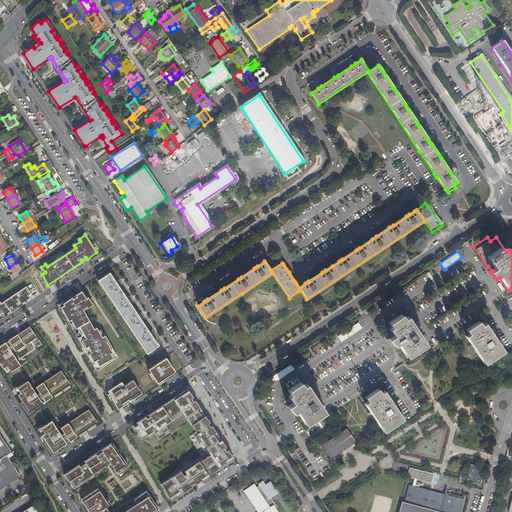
[(16,262),(9,267),(13,274),(9,276),(12,281),(19,275),(17,272),(20,270),(16,262)]
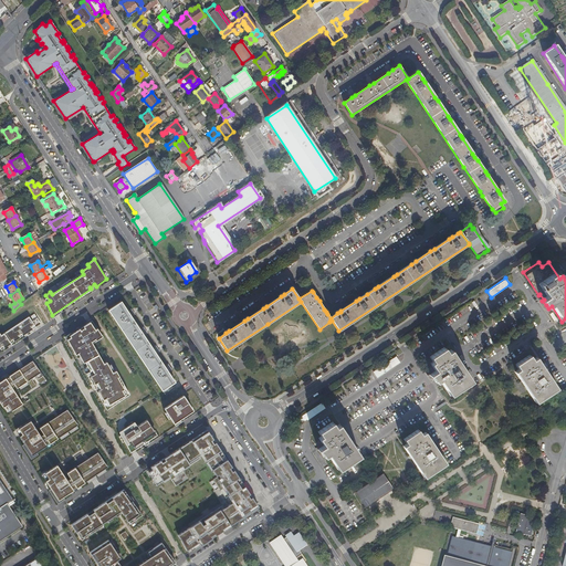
[(112,308),(108,311),(143,362),(161,391),(175,383),(167,371),(165,368),(155,353),(155,352),(153,349),(143,335),(140,331),(130,316),(128,313),(121,302),(112,308)]
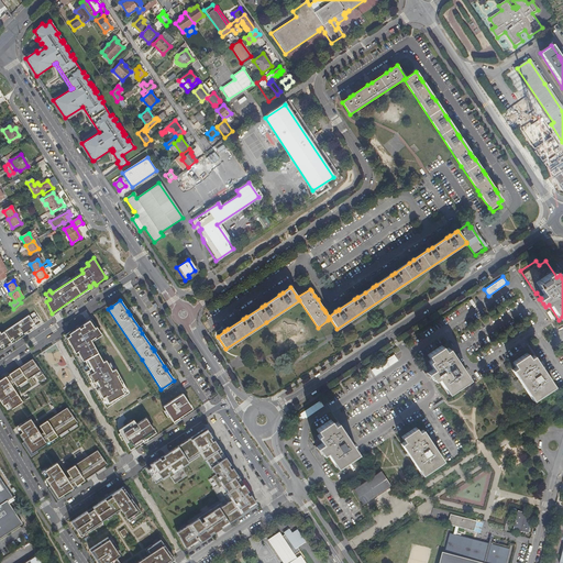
[(0,349),(40,323),(33,313),(30,316),(32,320),(31,321),(28,317),(0,334),(0,349)]
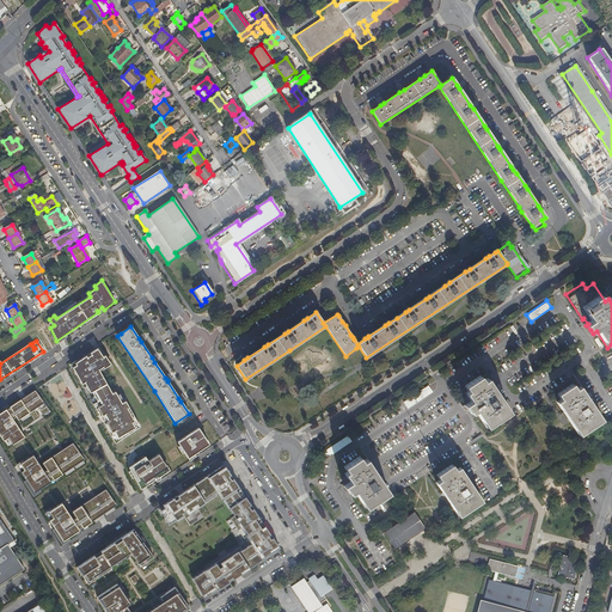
[(99,348),(74,365),(75,366),(72,368),(81,385),(84,384),(90,393),(92,392),(98,403),(93,405),(115,445),(140,428),(126,403),(122,404),(115,393),(111,395),(99,372),(110,365),(99,348)]
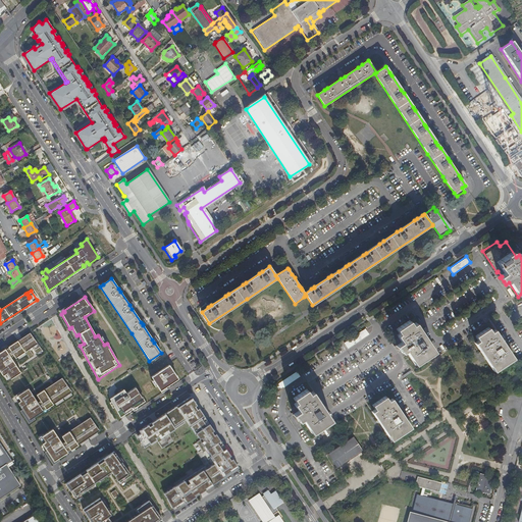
[(406,351),(415,365),(435,352),(416,323),(413,326),(410,321),(397,330),(399,334),(398,336),(402,344),(397,347),(399,349),(400,350),(403,354),(406,351)]
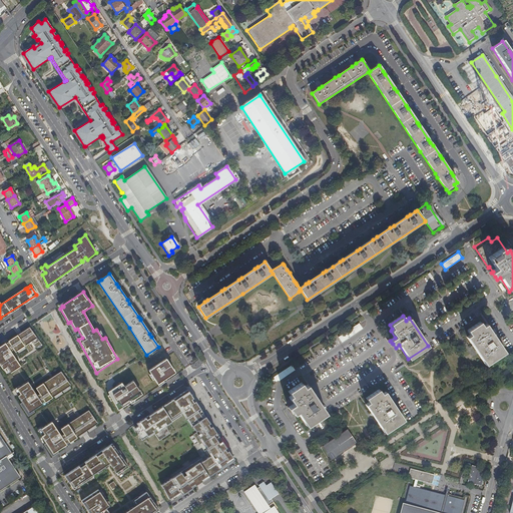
[(338,337),(342,343),(362,328),(358,323),(338,337)]
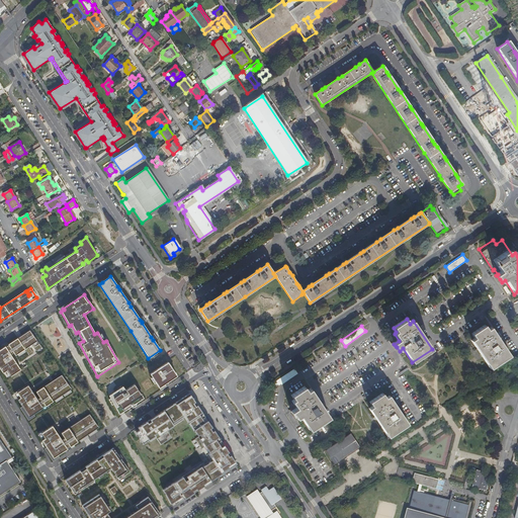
[(471,341),(491,369),(510,356),(491,328),(488,330),(485,326),(472,334),(475,338),(471,341)]
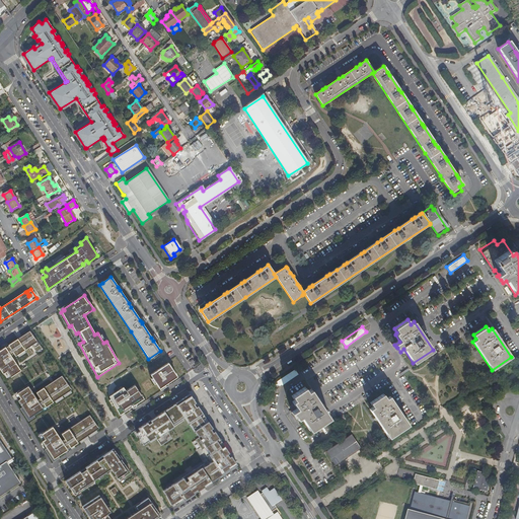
[(36,342),(29,331),(0,351),(0,370),(6,380),(20,371),(10,356),(13,354),(15,356),(24,350),(29,357),(32,354),(28,348),(31,346),(35,352),(41,349),(36,342)]
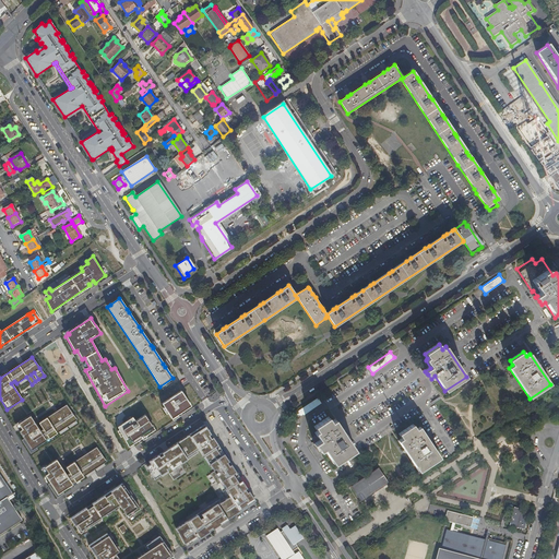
[(171,418),(191,406),(181,391),(162,403),(171,418)]
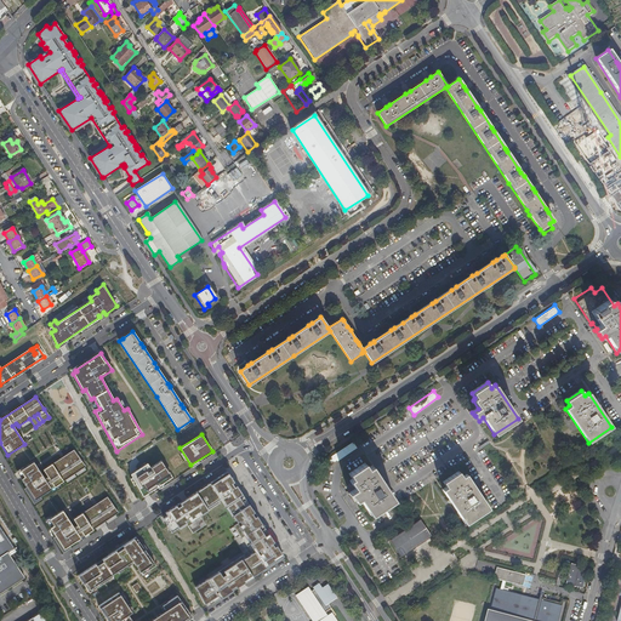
[(345,455),(355,448),(352,442),(328,457),(334,466),(339,463),(340,465),(347,460),(345,455)]
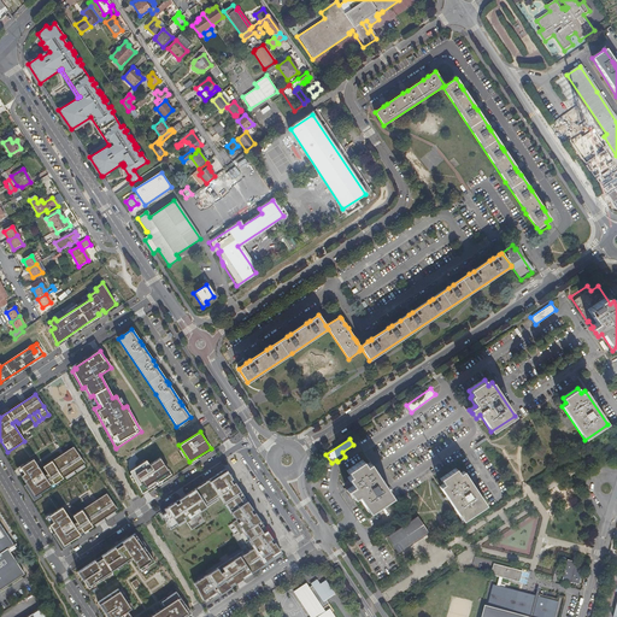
[(30,500),(84,464),(74,447),(40,470),(33,459),(15,471),(22,482),(18,485),(30,500)]
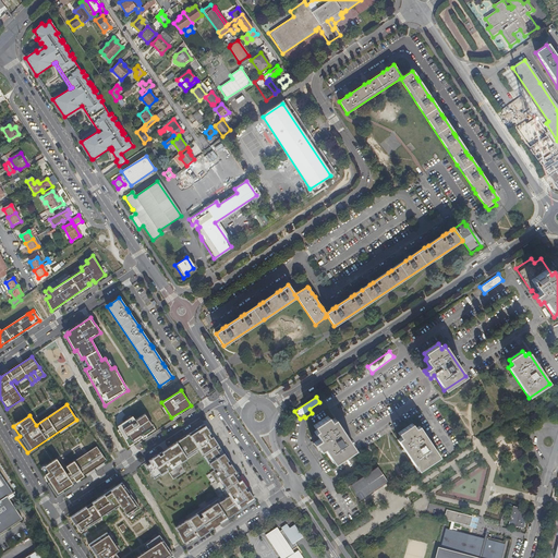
[(135,420),(132,416),(118,426),(125,440),(129,446),(155,428),(145,413),(135,420)]
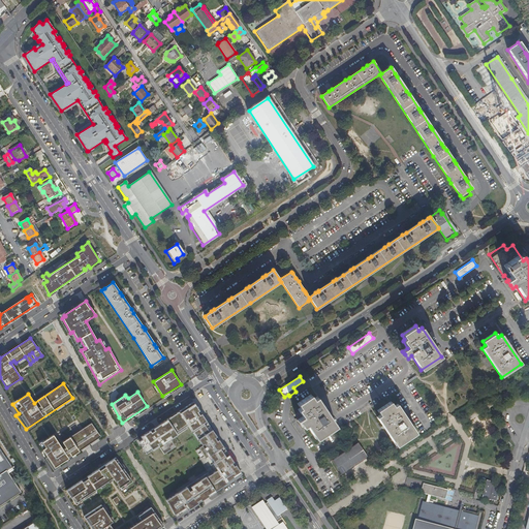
[(311,396),(298,404),(301,408),(299,410),(303,417),(298,421),(300,423),(302,426),(303,428),(307,426),(316,440),(336,427),(317,398),(313,400),(311,396)]
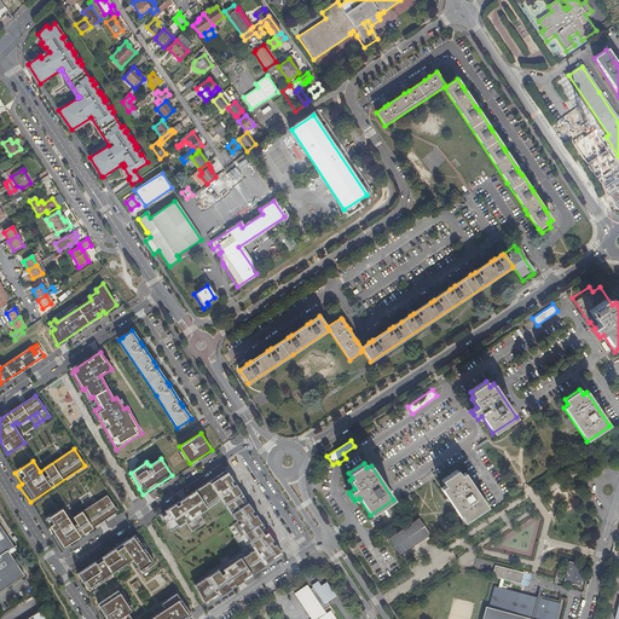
[(283,555),(226,470),(165,513),(167,515),(162,518),(169,532),(190,519),(192,524),(201,518),(198,513),(220,498),(237,524),(229,528),(235,538),(239,536),(252,554),(246,557),(243,554),(194,588),(203,603),(209,601),(210,603),(283,555)]
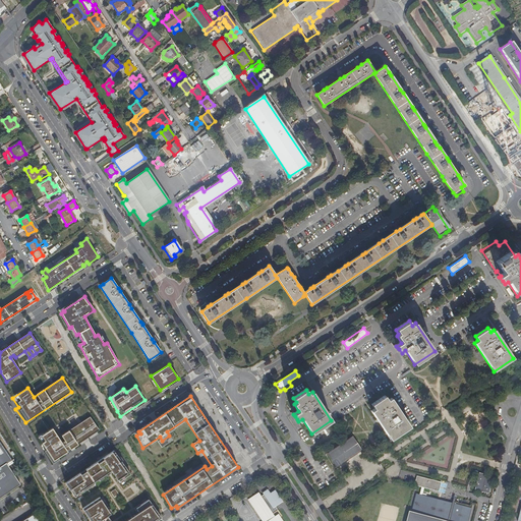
[(374,409),(371,411),(391,440),(410,427),(391,399),(388,401),(385,397),(372,405),(374,409)]
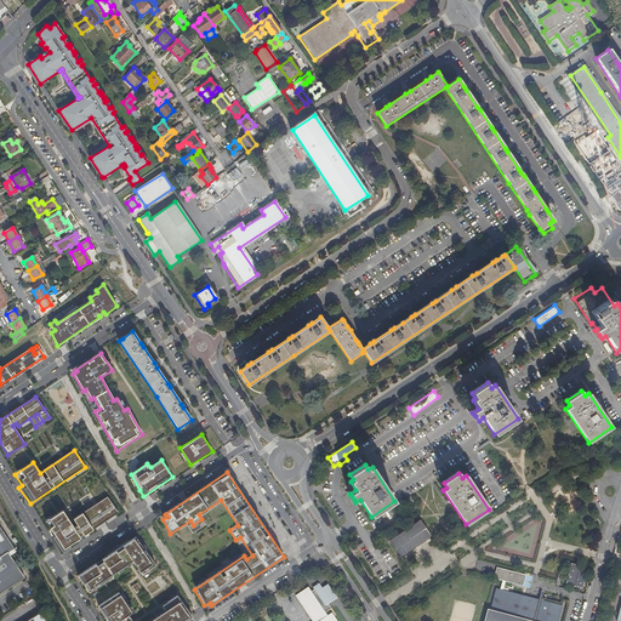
[(58,552),(118,512),(107,495),(64,523),(56,510),(40,520),(49,534),(46,535),(58,552)]
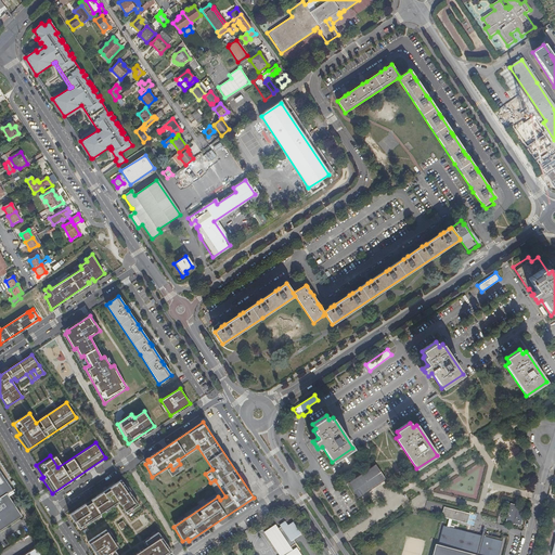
[(376,465),(349,483),(359,499),(386,480),(376,465)]
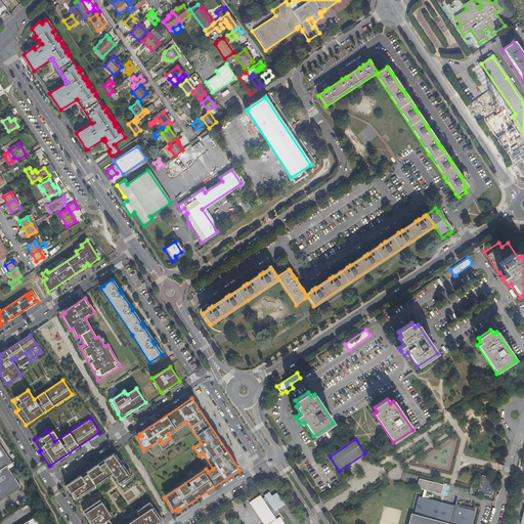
[(0,500),(20,487),(11,473),(6,466),(12,463),(0,444),(0,500)]
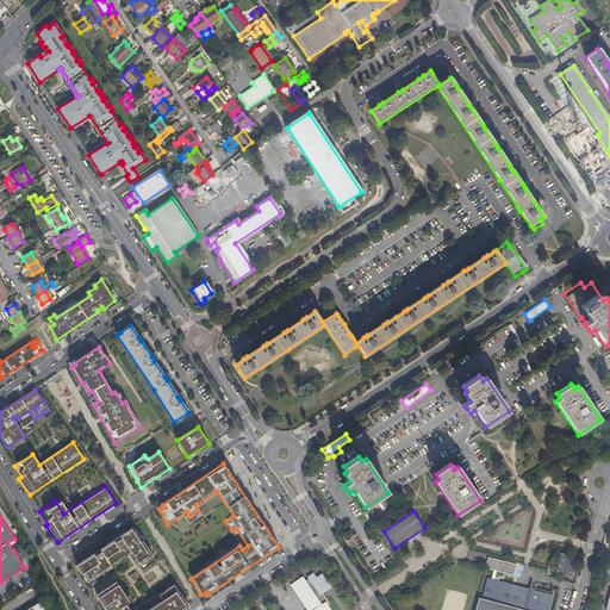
[(135,565),(151,554),(131,523),(114,535),(128,553),(135,565)]
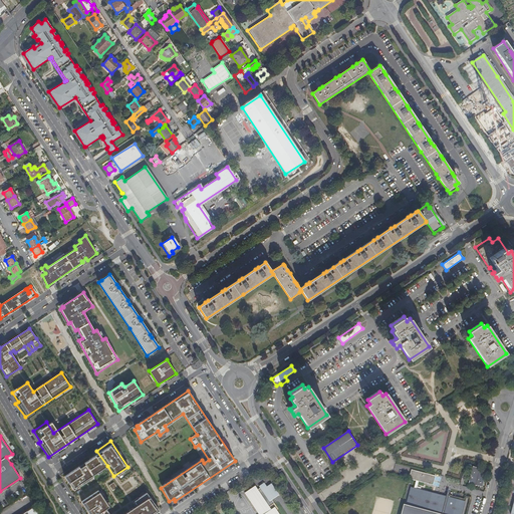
[(105,464),(96,451),(60,475),(70,491),(92,476),(90,474),(105,464)]
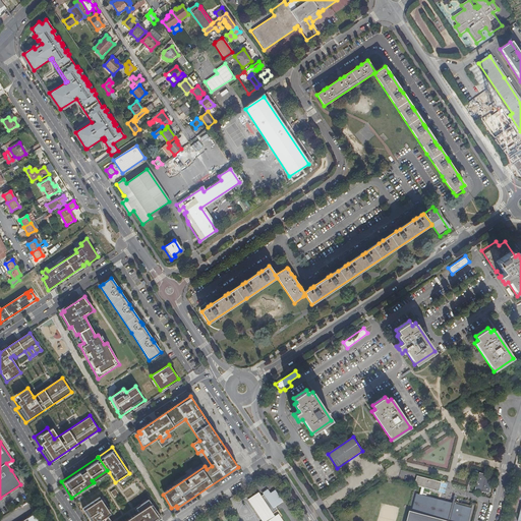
[(479,477),(475,489),(486,493),(488,486),(489,486),(490,481),(489,480),(490,476),(481,473),(480,477),(479,477)]
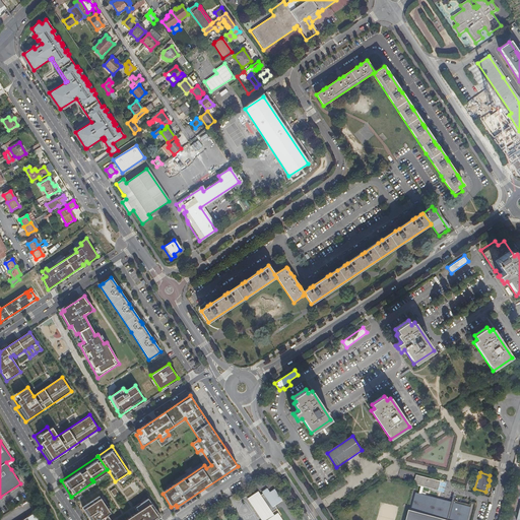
[(408,510),(405,519),(466,519),(470,507),(421,494),(424,486),(438,491),(441,481),(416,475),(413,483),(413,484),(420,486),(419,494),(415,493),(410,511),(408,510)]
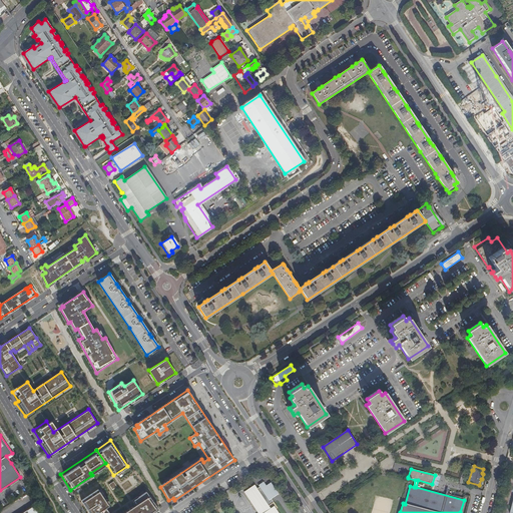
[(110,489),(115,486),(111,481),(107,484),(110,489)]
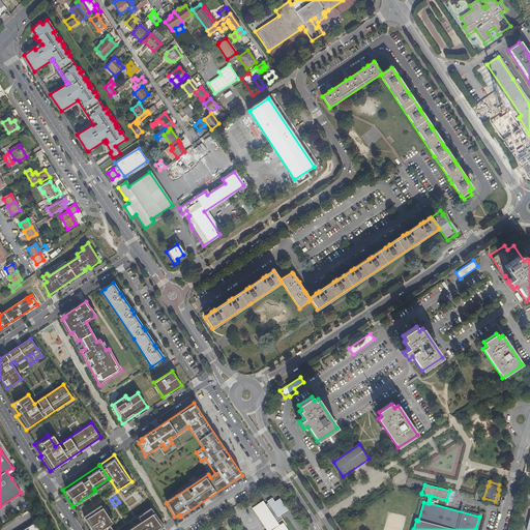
[(286,525),(282,519),(281,520),(278,517),(280,516),(287,510),(280,499),(274,502),(271,498),(267,501),(268,503),(265,505),(263,502),(253,508),(266,529),(287,529),(285,526),(286,525)]
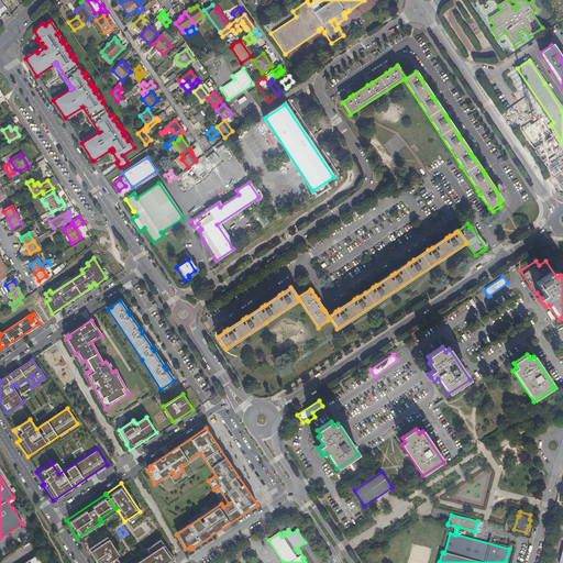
[(87,549),(96,562),(105,562),(114,556),(119,554),(106,536),(87,549)]
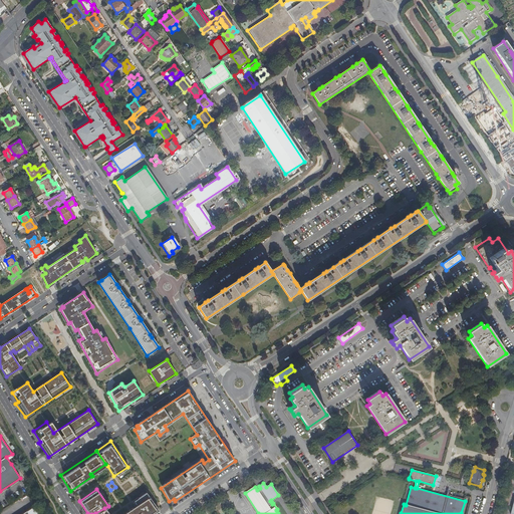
[(153,513),(159,510),(147,492),(113,513),(153,513)]
